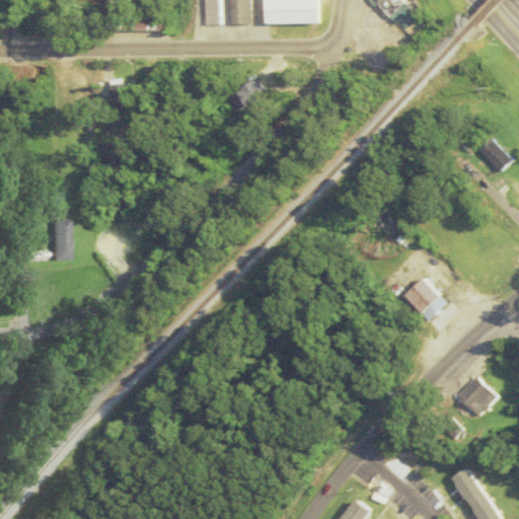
[(205,0),(220,0),(221,25),(205,25),(205,0)]
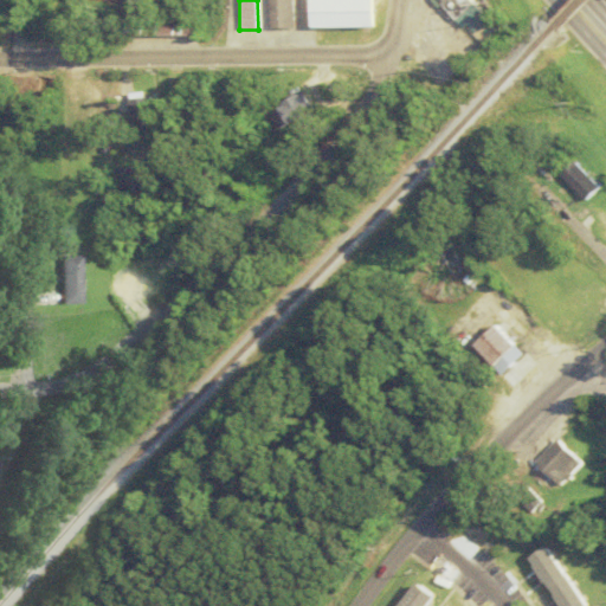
[(266,0),(266,28),(291,28),(291,0),(266,0)]
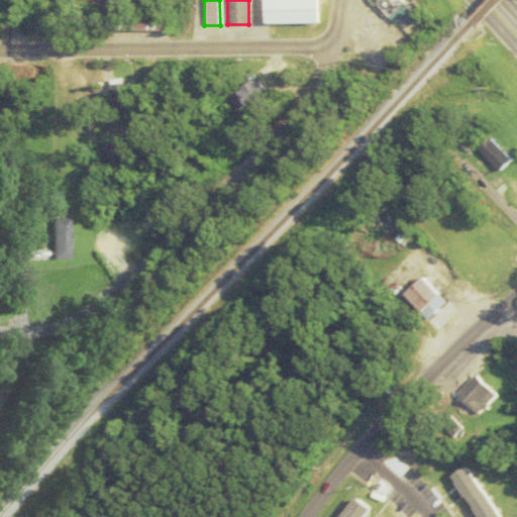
[(266,0),(266,23),(317,23),(317,0),(266,0)]
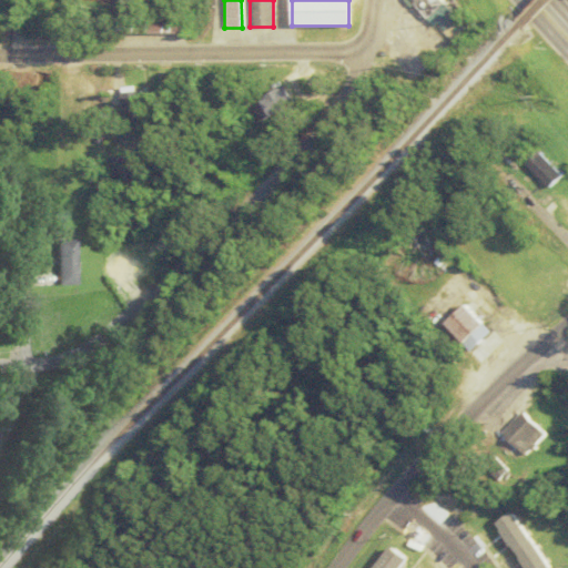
[(439,0),(407,0),(433,28),(450,11),(439,0)]
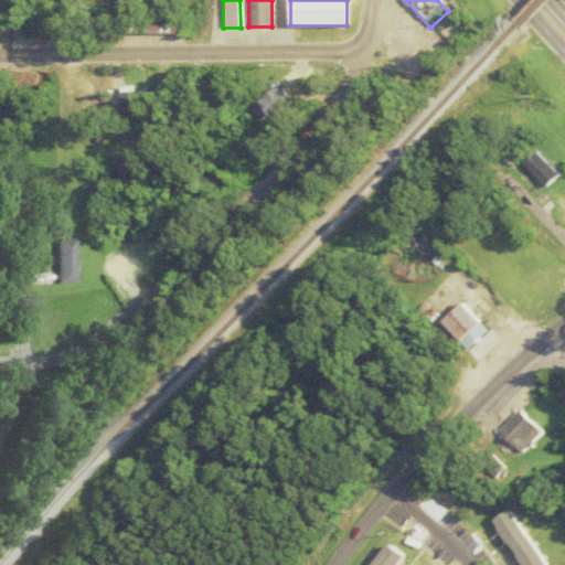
[(183,33),(183,24),(125,24),(125,33),(183,33)]
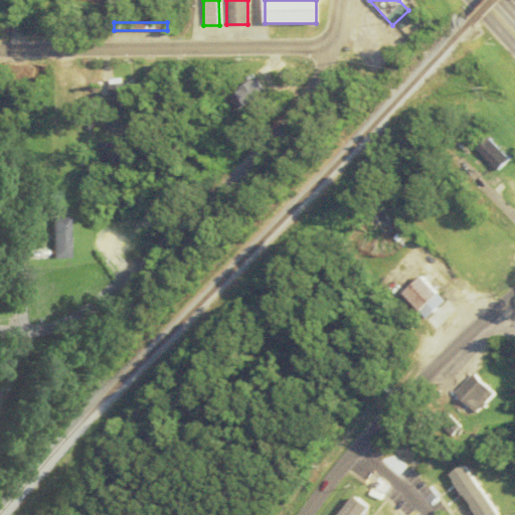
[(265,93),(254,78),(226,98),(236,112),(265,93)]
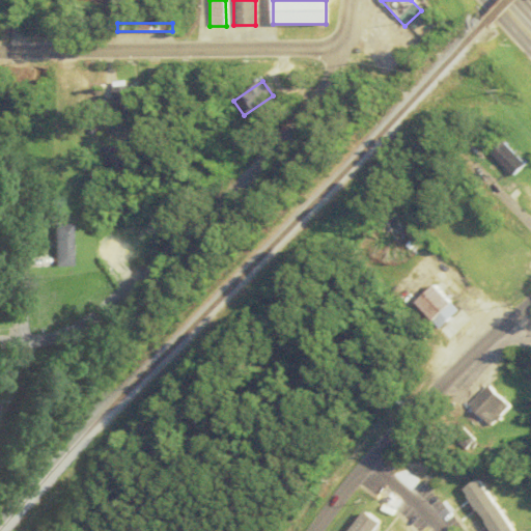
[(132,118),(132,82),(110,82),(110,118),(132,118)]
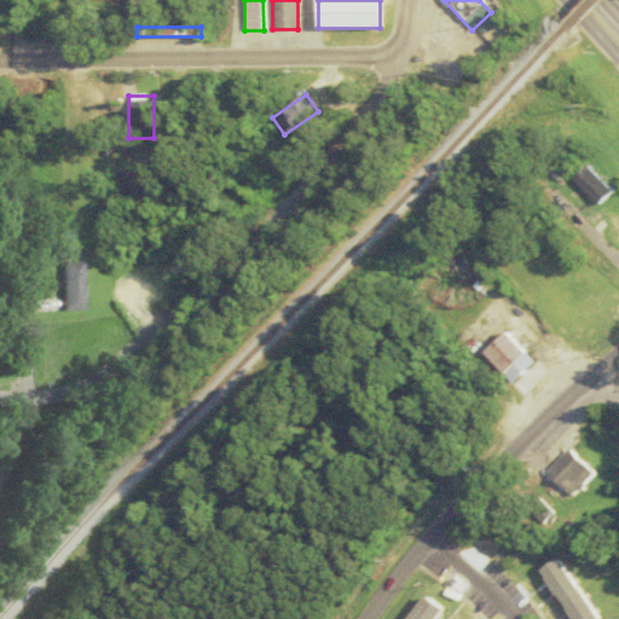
[(572,180),(595,202),(608,189),(586,167),(572,180)]
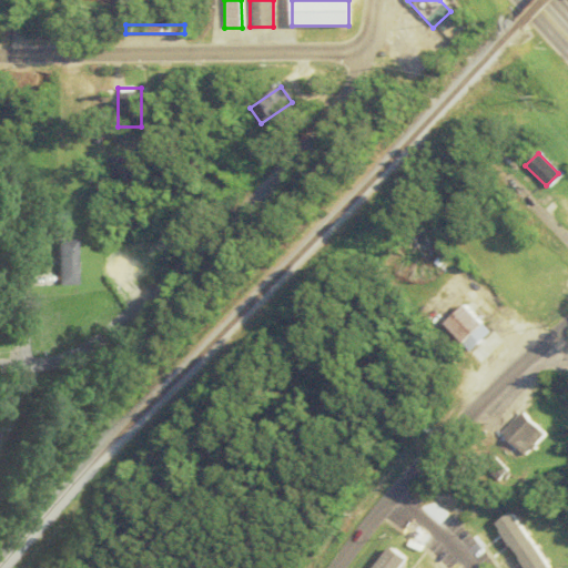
[(59,241),(59,286),(78,286),(78,241),(59,241)]
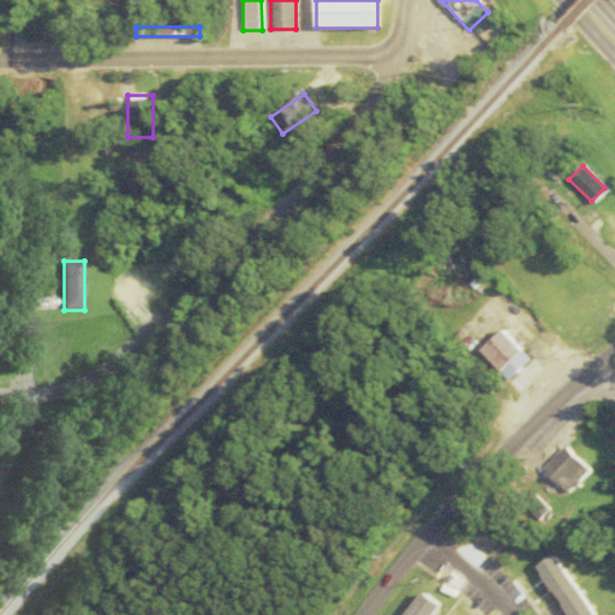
[(476,352),(503,382),(526,362),(499,332),(476,352)]
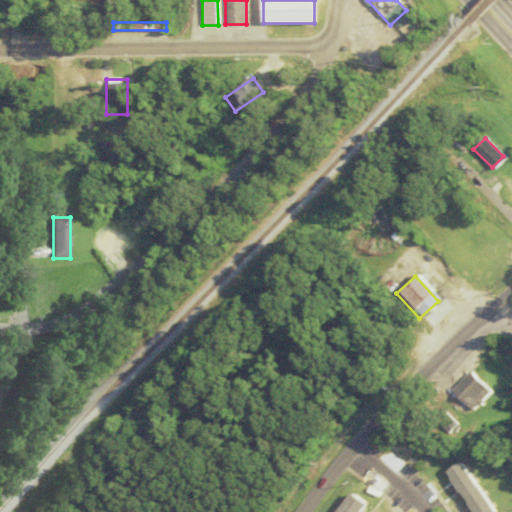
[(468,412),(487,392),(466,371),(447,390),(468,412)]
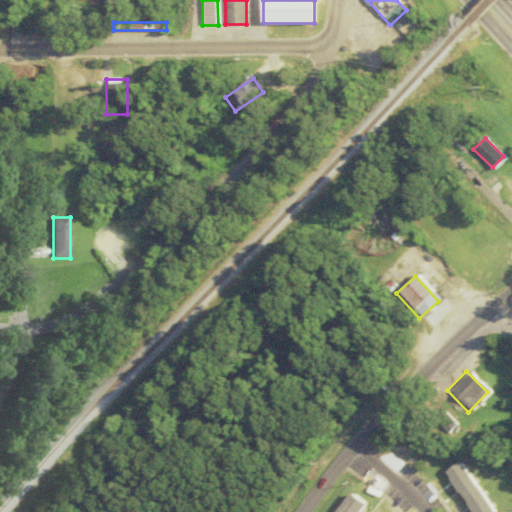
[(495,511),(496,511),(457,462),(443,474),(472,511),(495,511)]
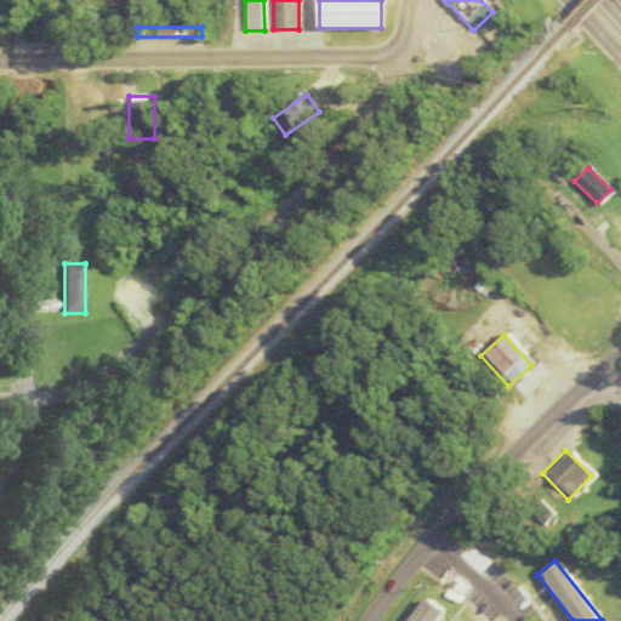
[(434,620),(442,611),(421,597),(404,620),(434,620)]
